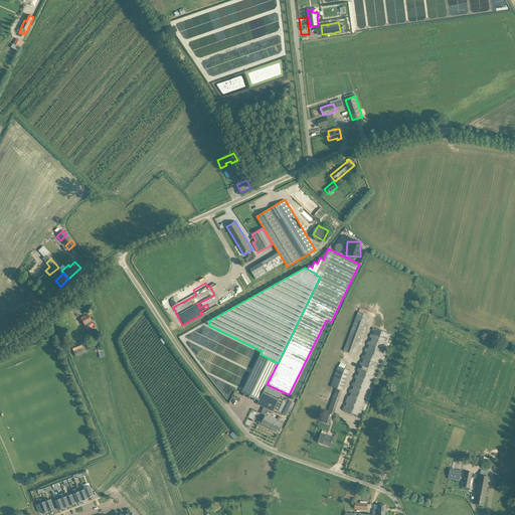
[(355,355),(369,316),(358,312),(344,350),(355,355)]
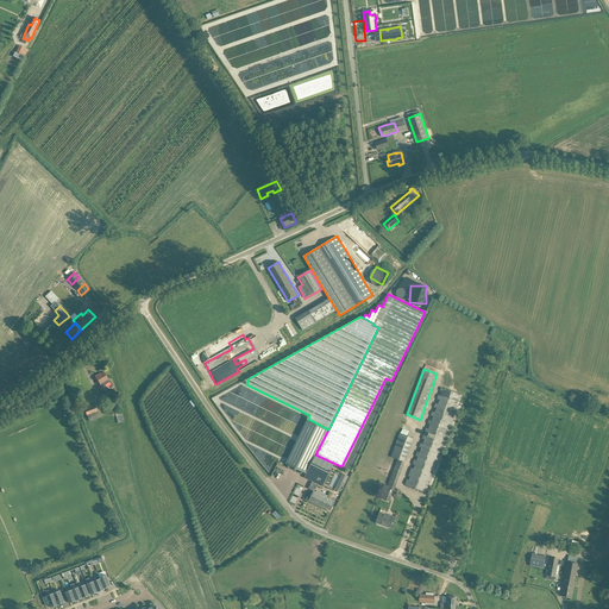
[(452,371),(446,387),(463,393),(468,377),(452,371)]
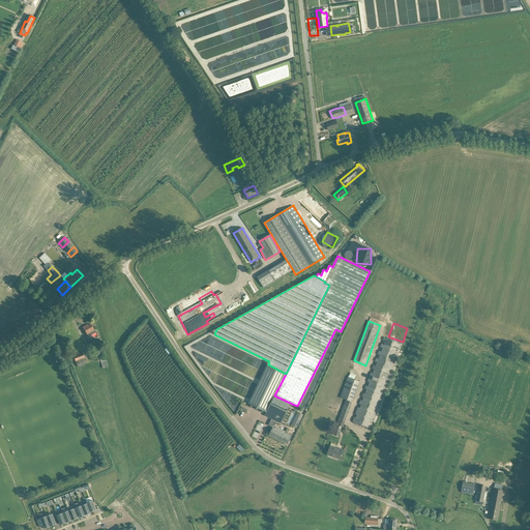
[(95,332),(93,328),(90,324),(87,326),(86,325),(83,327),(88,336),(95,332)]
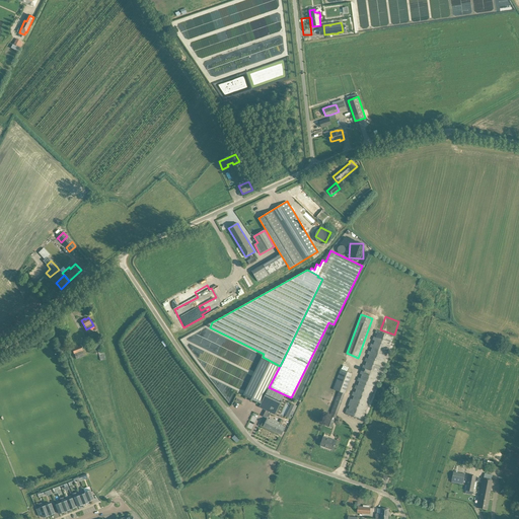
[(376,330),(346,413),(363,420),(393,337),(376,330)]
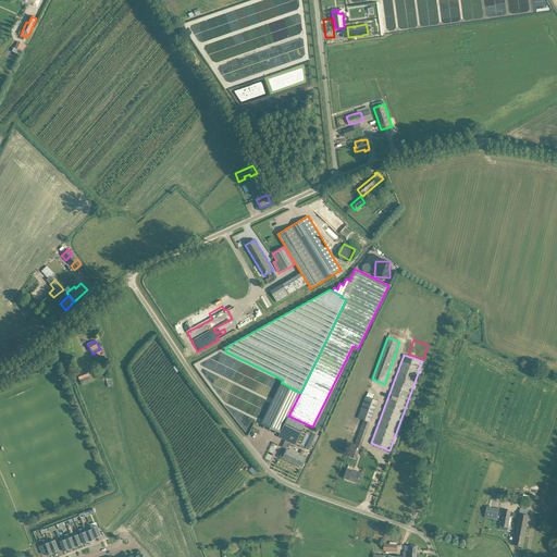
[(282,383),(261,424),(281,433),(281,432),(282,431),(287,420),(288,416),(300,393),(282,383)]
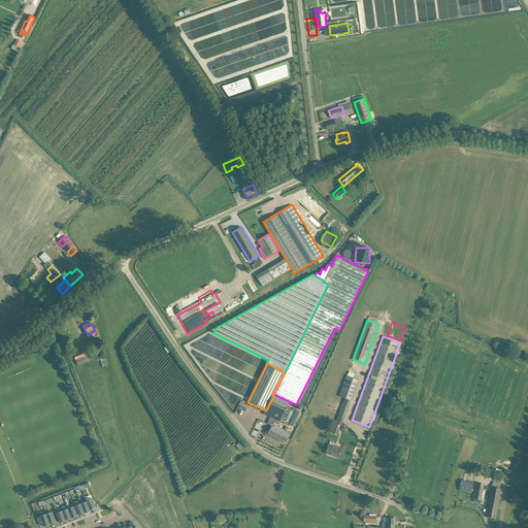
[(351,400),(359,381),(347,375),(338,396),(344,399),(341,406),(335,423),(341,425),(351,400)]
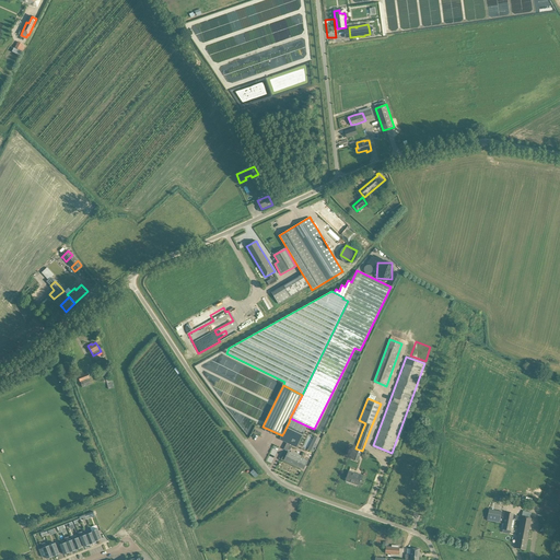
[(282,435),(280,440),(287,443),(292,445),(296,447),(299,442),(304,430),(306,426),(290,418),(289,422),(283,433),(282,434),(282,435)]
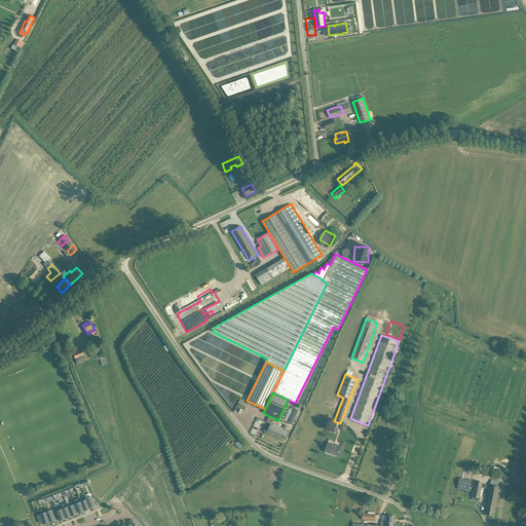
[(386,412),(391,398),(387,397),(382,411),(386,412)]
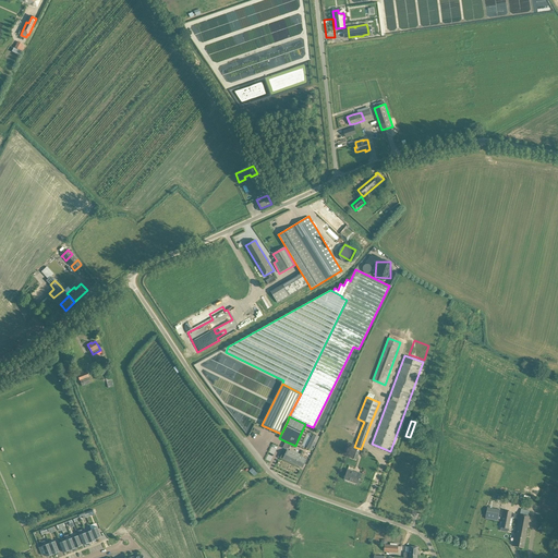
[(319,437),(315,435),(310,446),(314,447),(319,437)]
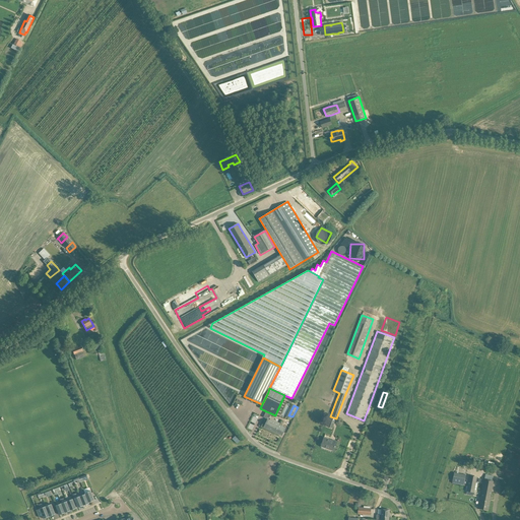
[(273,421),(273,419),(270,418),(269,419),(267,418),(264,427),(282,436),(284,432),(284,431),(286,428),(279,425),(273,421)]
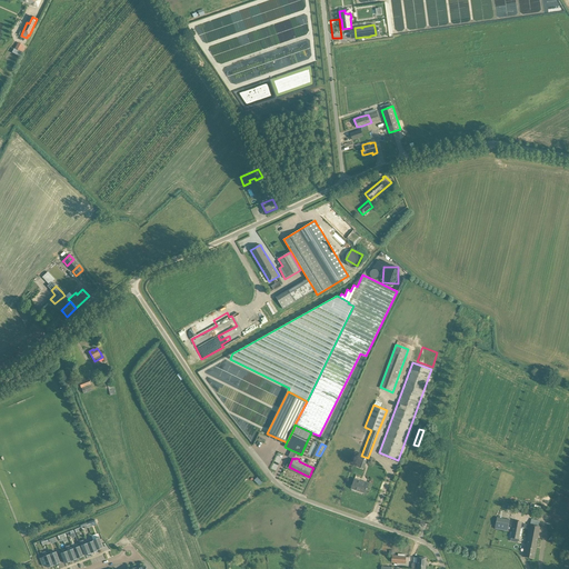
[(366,492),(368,487),(369,483),(363,481),(363,482),(355,479),(351,488),(357,490),(357,489),(366,492)]
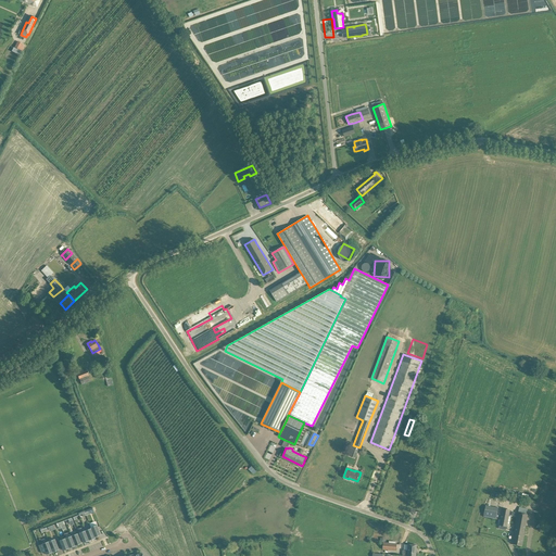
[(496,519),(500,507),(487,505),(484,516),(496,519)]
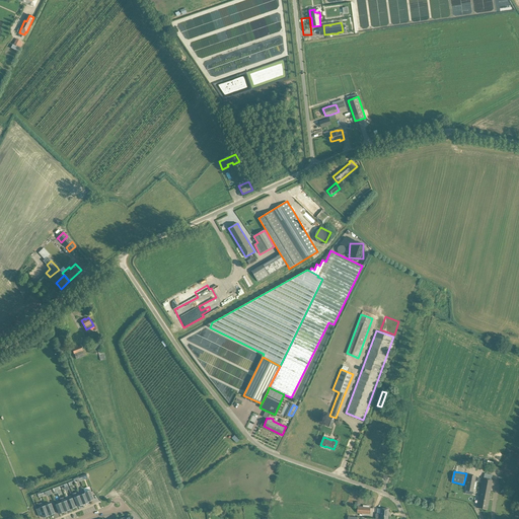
[(493,479),(492,479),(484,478),(480,496),(478,508),(487,510),(489,501),(493,479)]
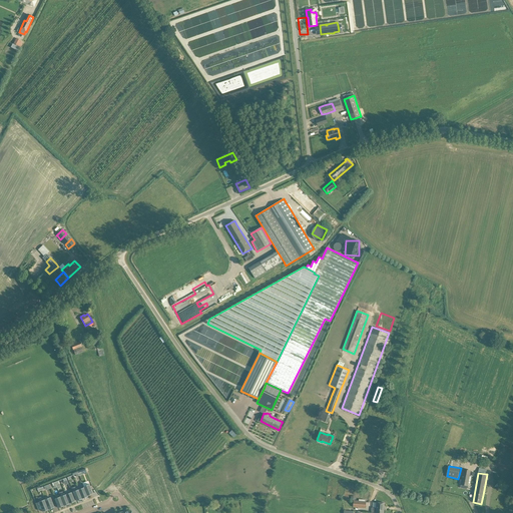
[(469,483),(470,475),(463,474),(461,482),(469,483)]
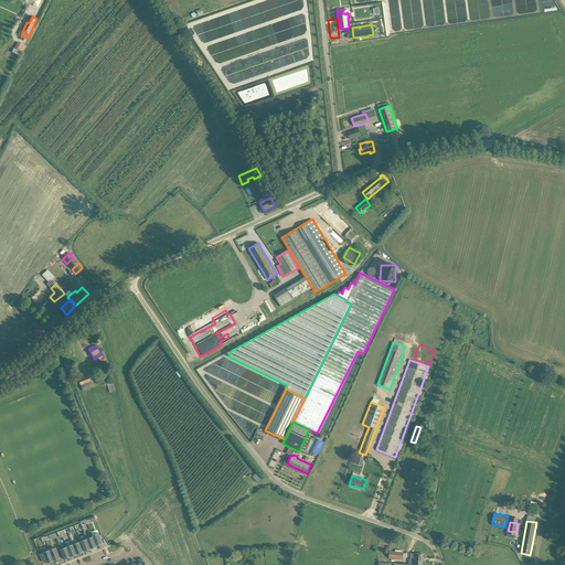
[(103,543),(99,536),(99,533),(93,535),(93,536),(97,545),(103,543)]
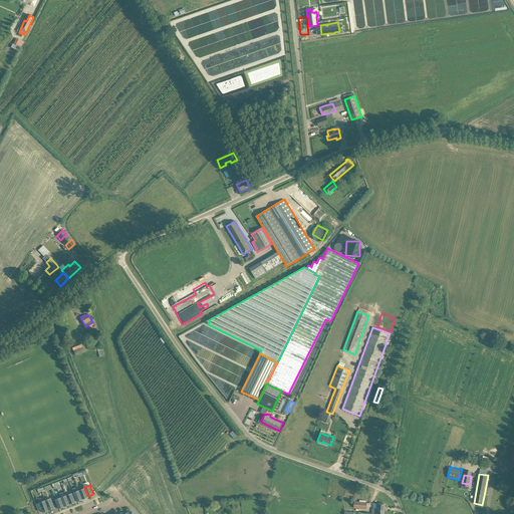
[(88,497),(88,496),(84,488),(79,490),(82,500),(88,497)]
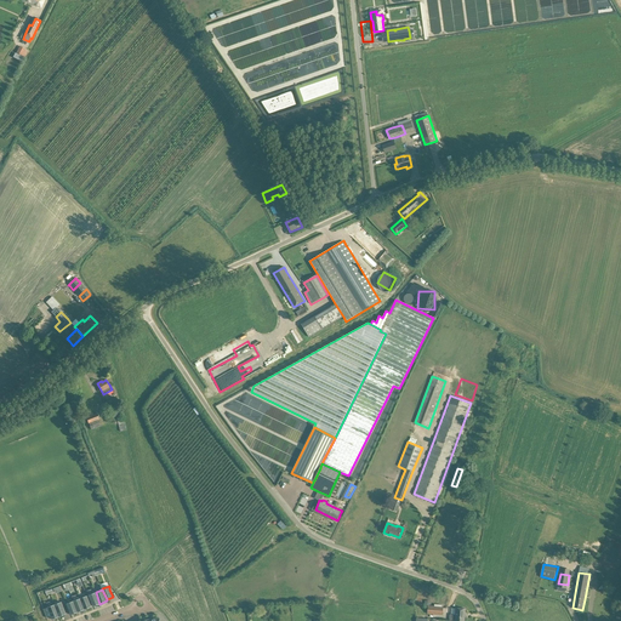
[(93,607),(100,604),(96,592),(89,596),(93,607)]
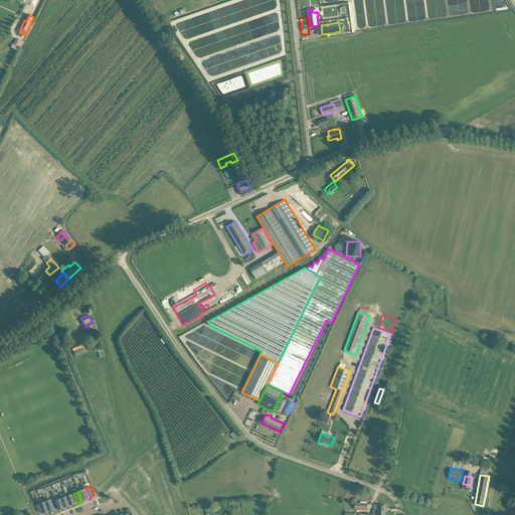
[(70,505),(66,496),(65,493),(59,495),(61,498),(64,508),(70,505)]
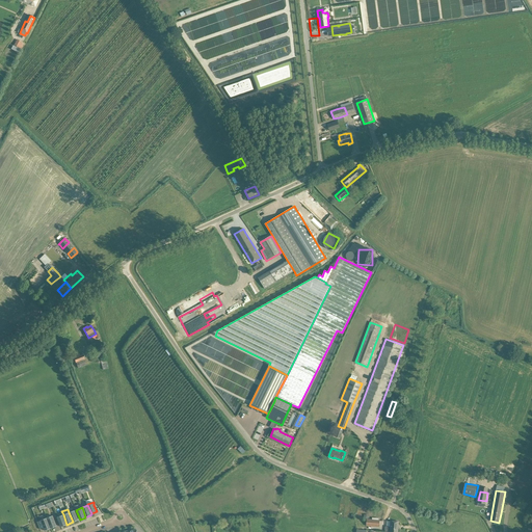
[(73,522),(78,520),(75,510),(69,512),(73,522)]
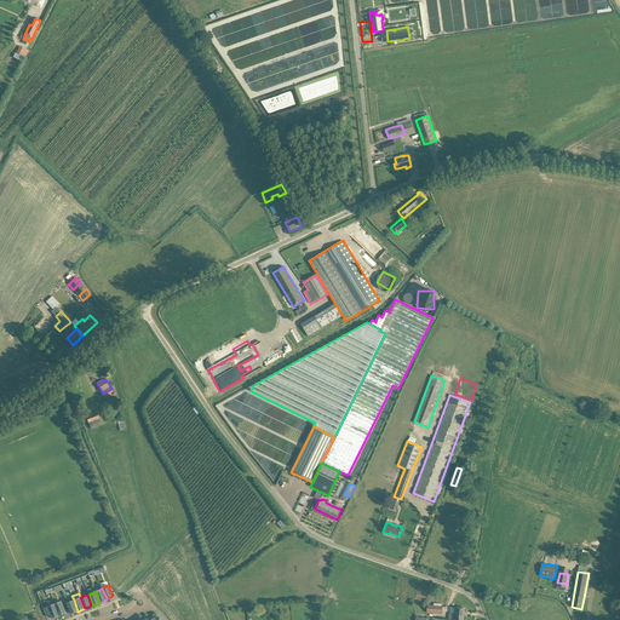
[(72,614),(78,612),(74,600),(67,603),(72,614)]
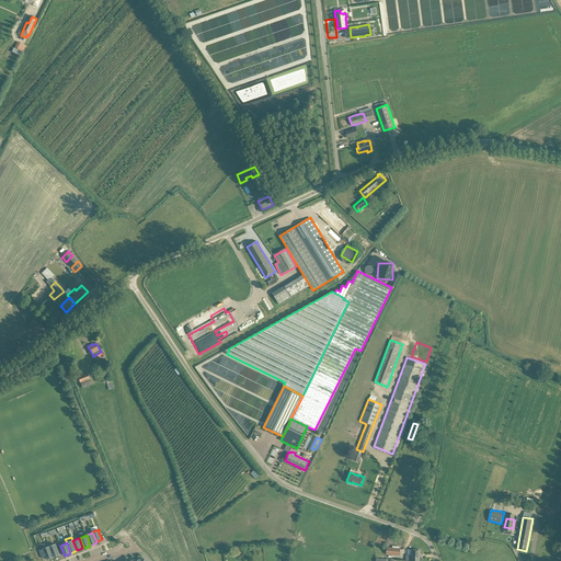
[(54,557),(59,554),(56,545),(49,547),(54,557)]
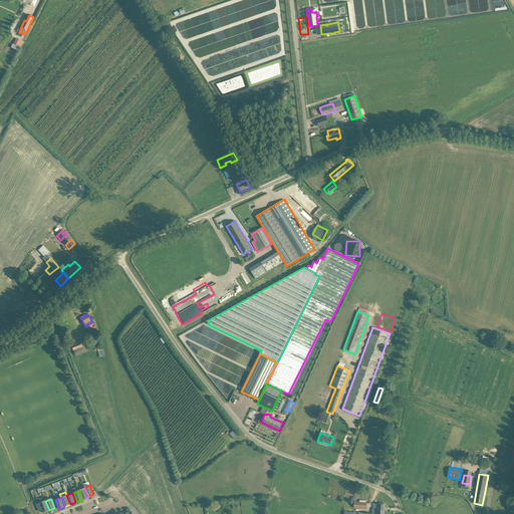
[(39,511),(42,510),(43,513),(49,510),(45,501),(39,504),(39,503),(36,504),(39,511)]
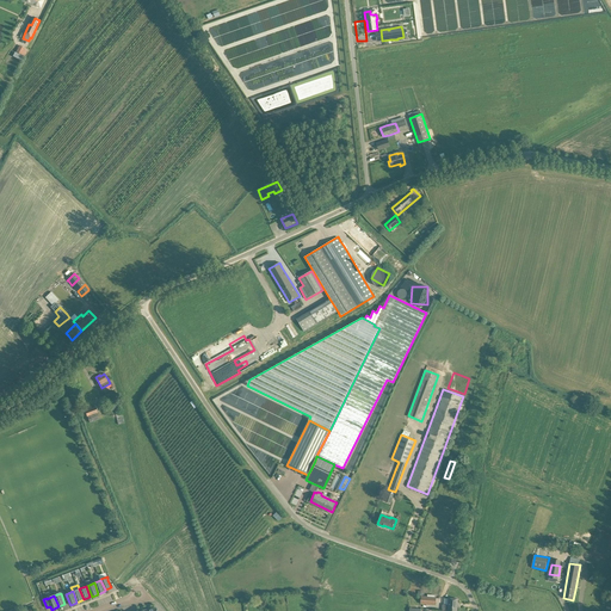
[(456,610),(458,599),(449,598),(448,604),(448,605),(443,604),(443,610),(442,610),(456,610)]
